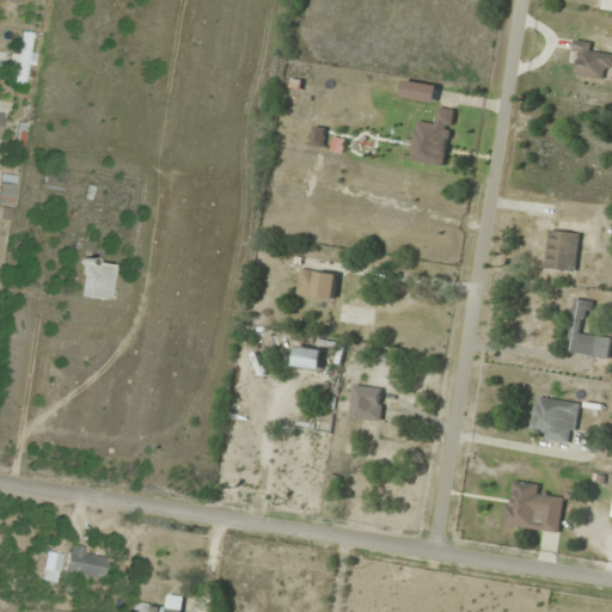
[(32,34),(12,32),(10,84),(30,85),(32,34)]
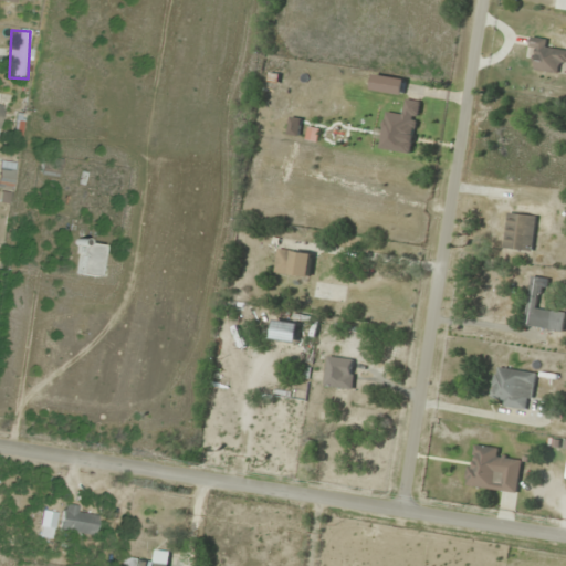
[(561,63),(565,63),(565,50),(551,49),(552,39),(532,37),(531,48),(540,49),(537,71),(559,72),(561,63)]
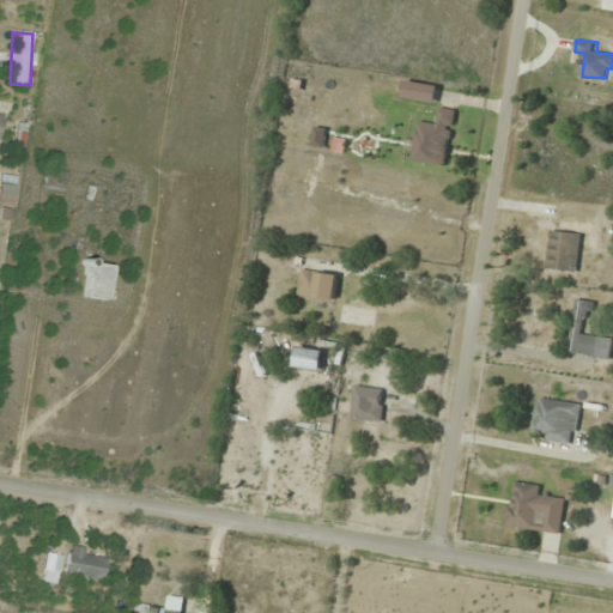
[(60,174),(46,171),(44,186),(59,188),(60,174)]
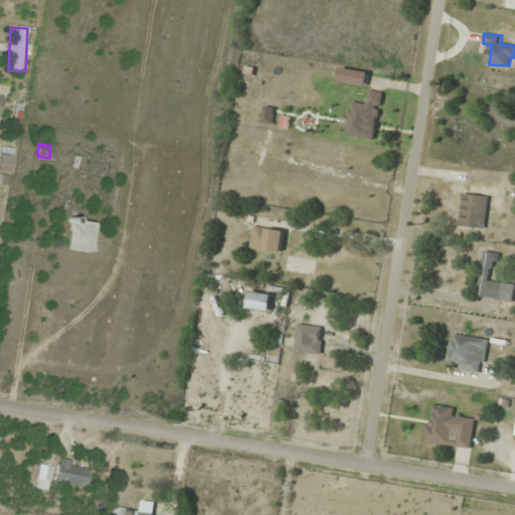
[(13,148),(0,146),(0,170),(10,172),(13,148)]
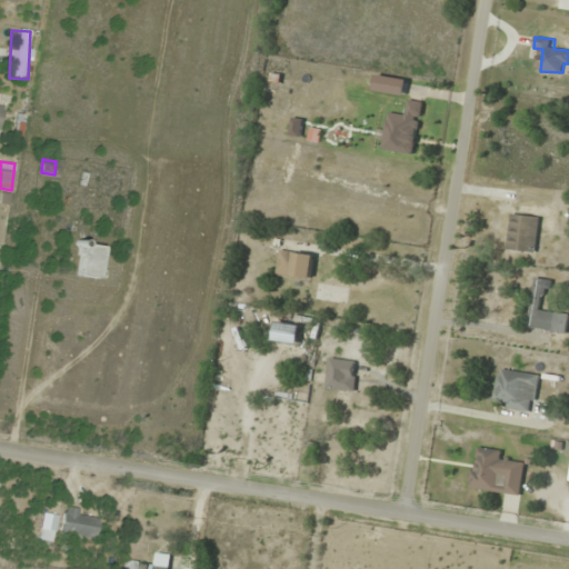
[(507,248),(537,252),(541,217),(512,212),(507,248)]
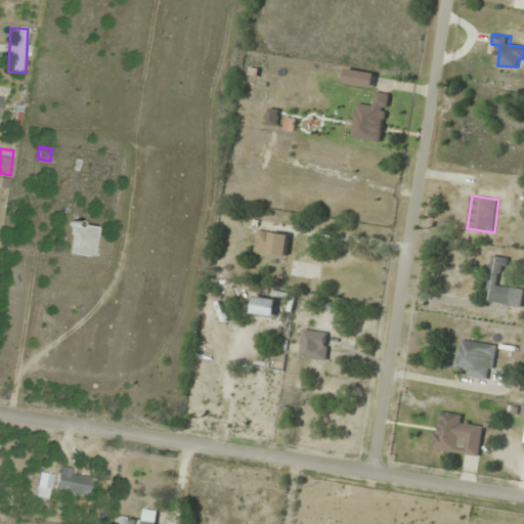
[(90,256),(91,226),(73,225),(72,255),(90,256)]
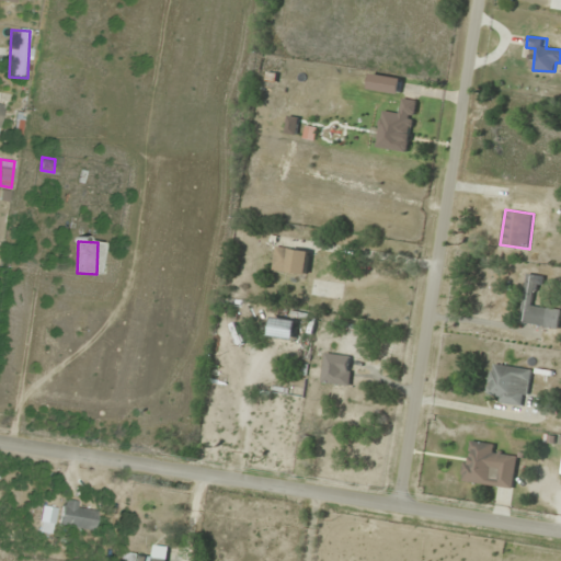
[(310,250),(276,247),(274,271),(308,274),(310,250)]
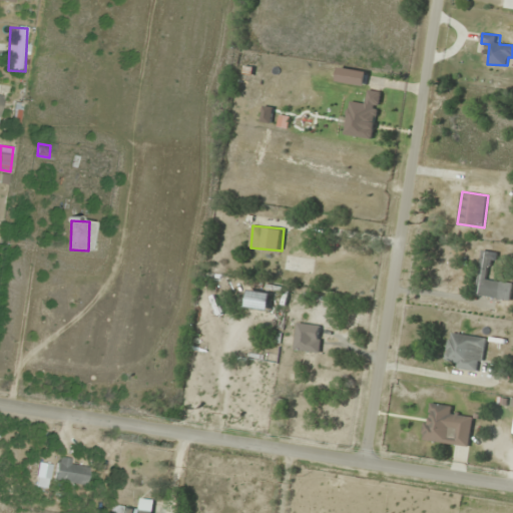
[(511,300),(512,290),(512,281),(488,277),(490,262),(497,263),(498,252),(482,249),(475,294),(511,300)]
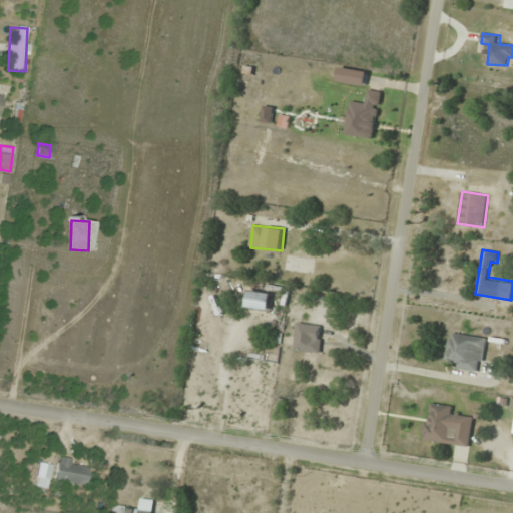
[(323,352),(324,325),(297,324),(296,350),(323,352)]
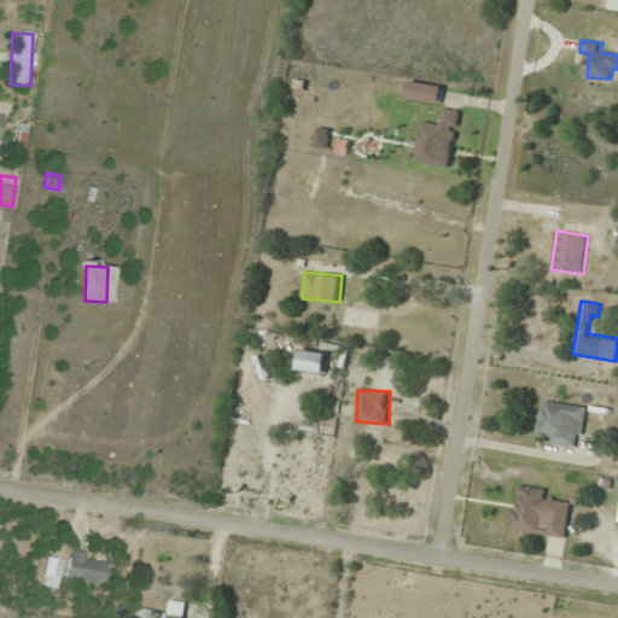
[(587,407),(542,400),(537,429),(548,431),(547,442),(581,448),(587,407)]
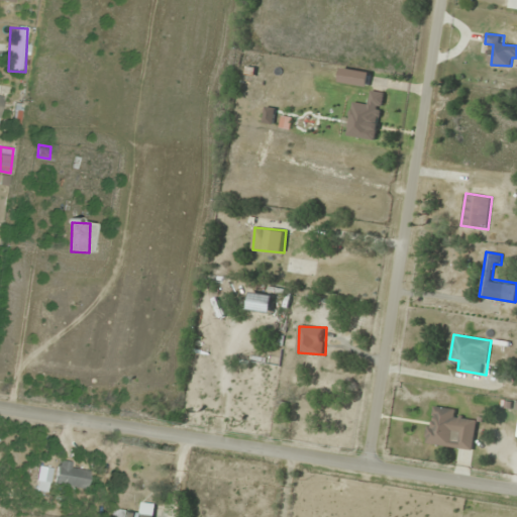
[(425,443),(474,450),(478,421),(457,418),(458,409),(431,405),(425,443)]
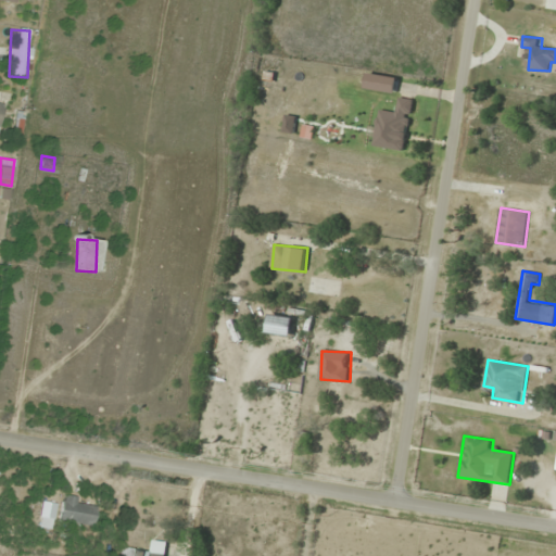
[(91,496),(60,502),(63,526),(95,520),(91,496)]
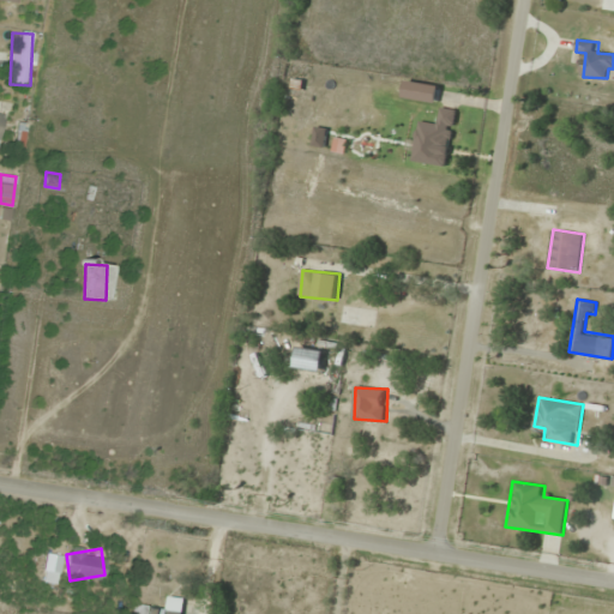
[(133,605),(132,613),(184,613),(185,597),(169,596),(169,607),(133,605)]
